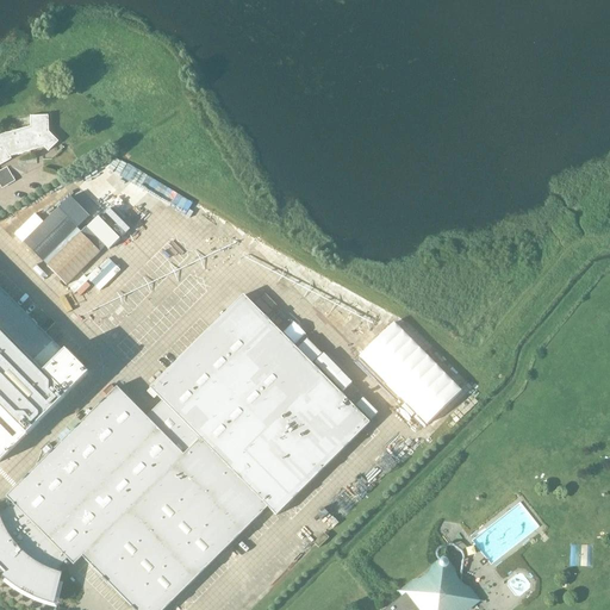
[(31,128),(0,135),(0,141),(11,160),(10,157),(44,148),(48,153),(58,142),(49,132),(48,117),(30,117),(31,128)]
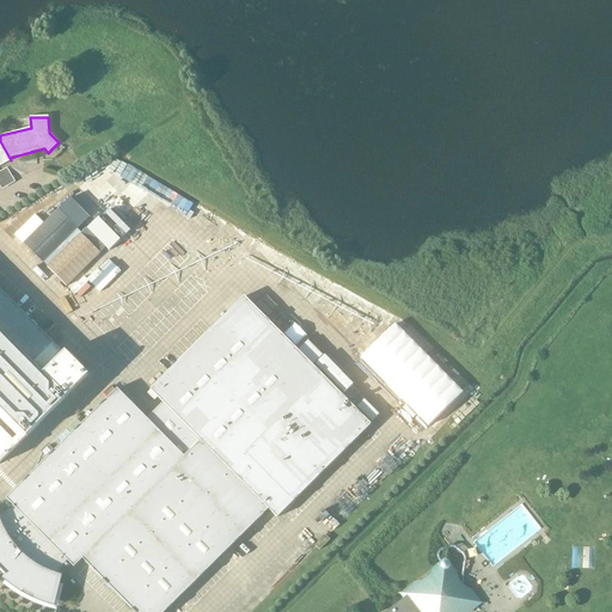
[(0,181),(4,179),(8,187),(16,183),(11,175),(7,169),(0,171),(0,166),(11,160),(0,141),(0,181)]
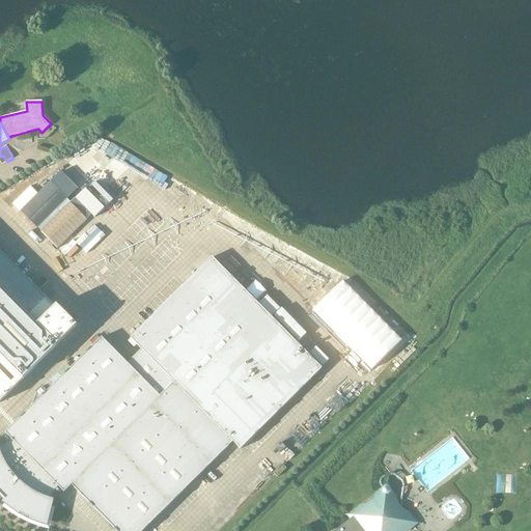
[(67,199),(77,190),(59,172),(21,212),(37,227),(66,198),(67,199)]
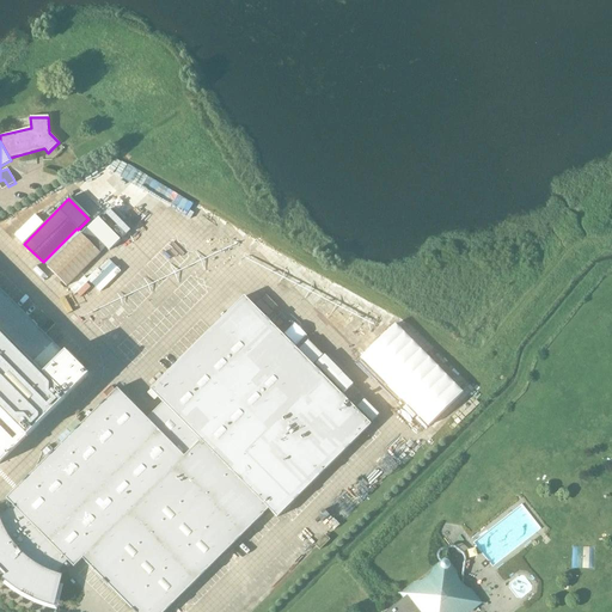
[(195,224),(209,232),(215,221),(201,213),(195,224)]
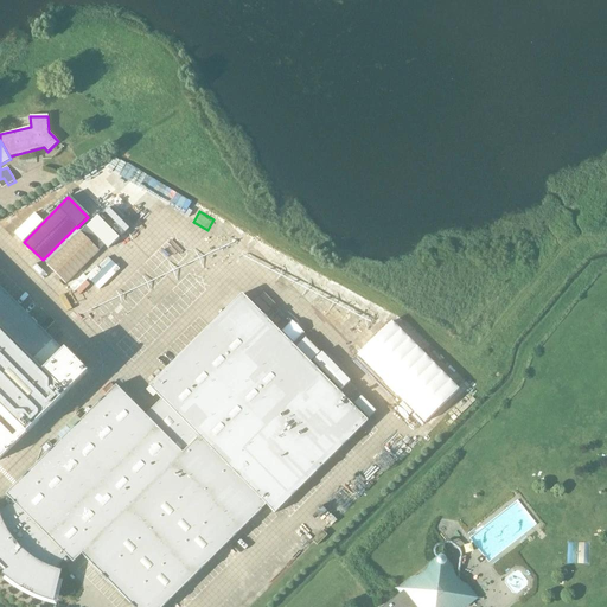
[(46,266),(65,285),(98,251),(103,247),(107,249),(119,238),(97,217),(85,228),(85,227),(80,232),(56,256),(46,266)]
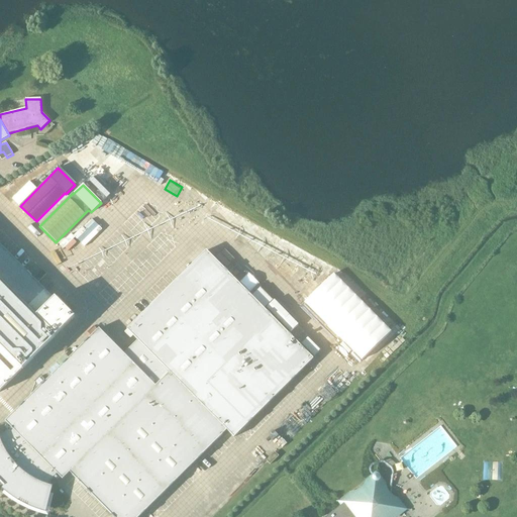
[(250,237),(260,241),(265,230),(255,226),(250,237)]
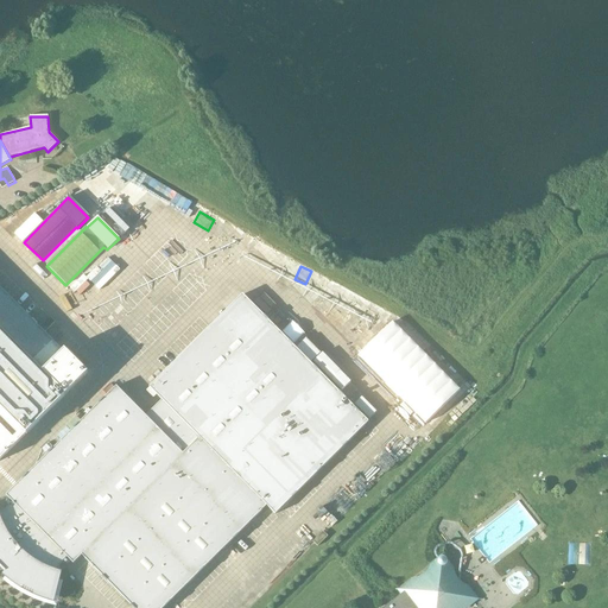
[(309,287),(323,296),(331,283),(317,274),(309,287)]
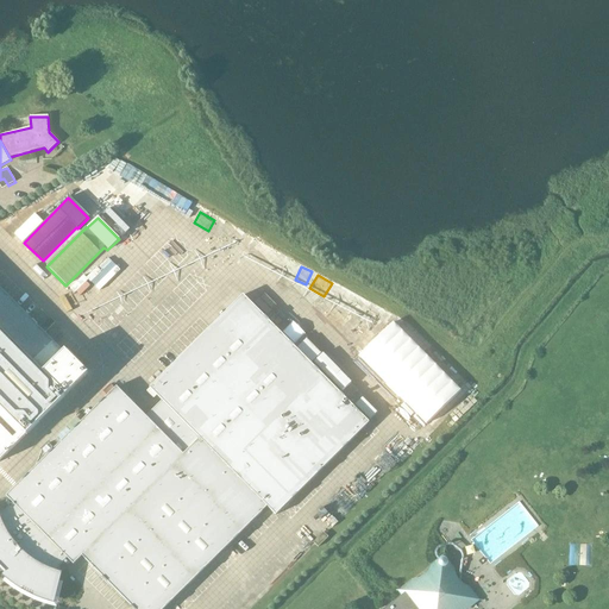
[(0,460),(88,375),(64,351),(63,352),(46,337),(0,288),(0,460)]
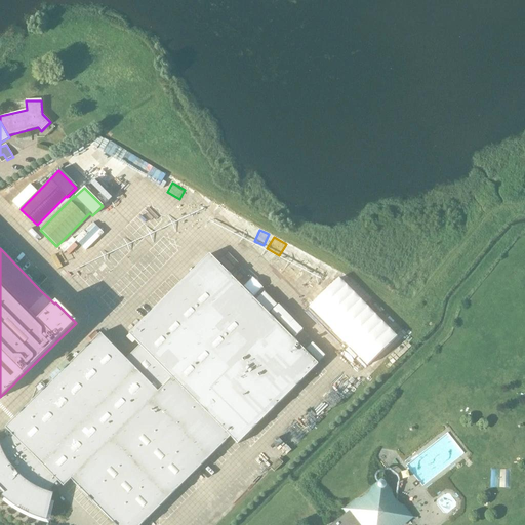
[(56,253),(53,257),(62,265),(65,261),(56,253)]
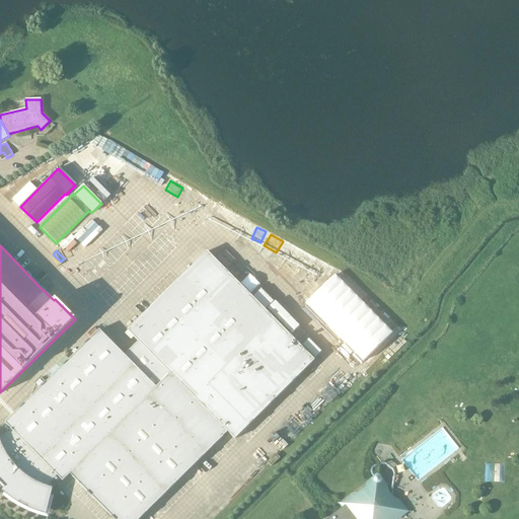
[(113,518),(139,518),(227,432),(234,440),(314,361),(207,252),(127,331),(138,342),(124,356),(99,330),(5,424),(10,429),(4,435),(0,435),(0,485),(4,489),(11,495),(19,501),(28,505),(38,509),(44,511),(51,483),(57,476),(62,482),(69,474),(113,518)]
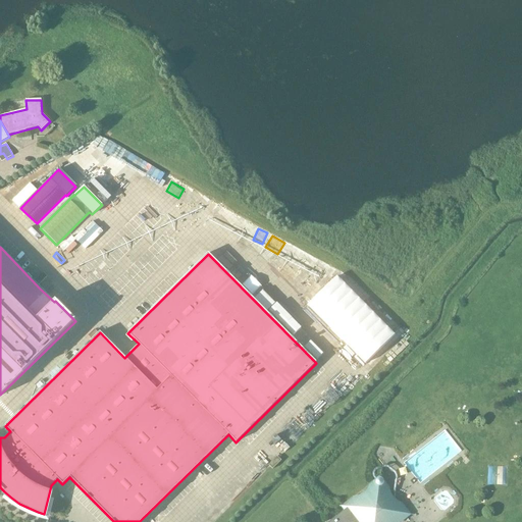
[(34,281),(38,285),(47,277),(43,272),(34,281)]
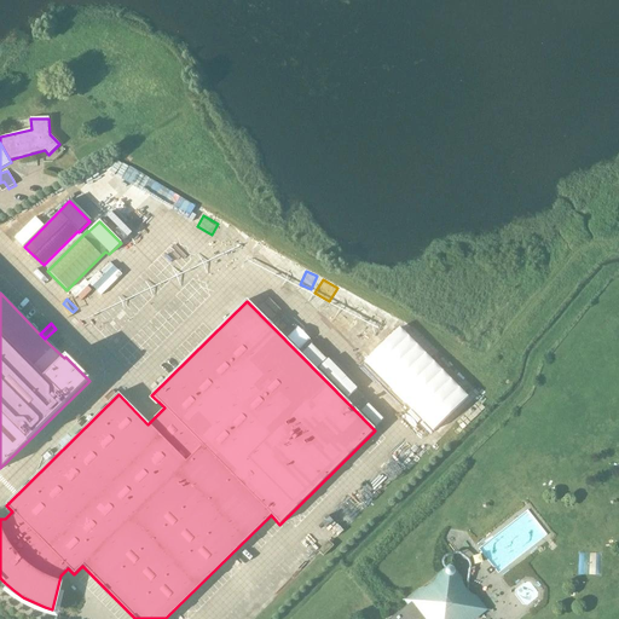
[(399,327),(364,362),(432,432),(467,397),(399,327)]
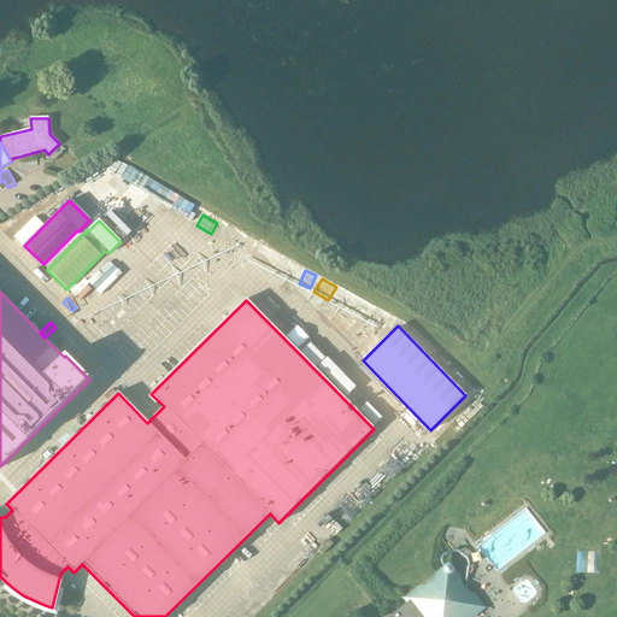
[(304,340),(299,345),(315,362),(319,357),(304,340)]
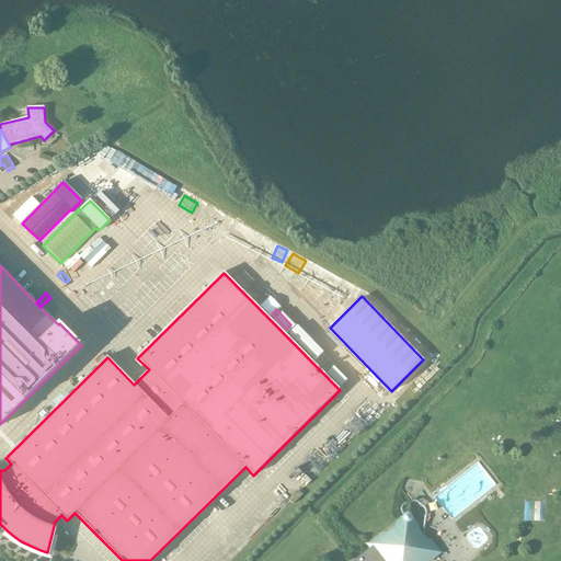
[(378,388),(358,403),(363,409),(382,393),(378,388)]
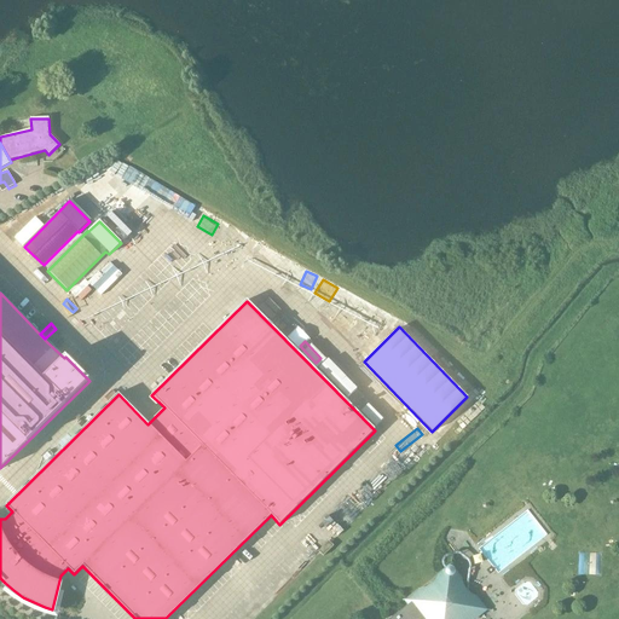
[(328,542),(318,551),(323,556),(334,547),(328,542)]
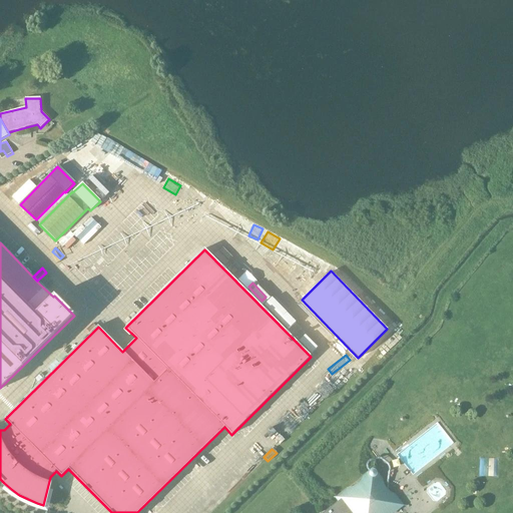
[(342,499),(323,512),(388,512),(398,505),(376,477),(376,476),(376,475),(376,473),(375,472),(374,471),(372,471),(371,471),(370,472),(369,473),(369,474),(369,475),(369,476),(341,499),(342,499)]
